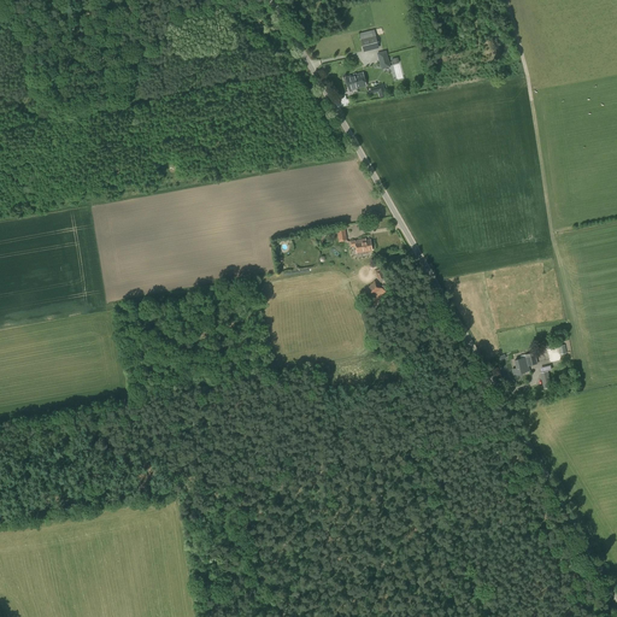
[(363,51),(378,46),(376,37),(360,41),(363,51)]
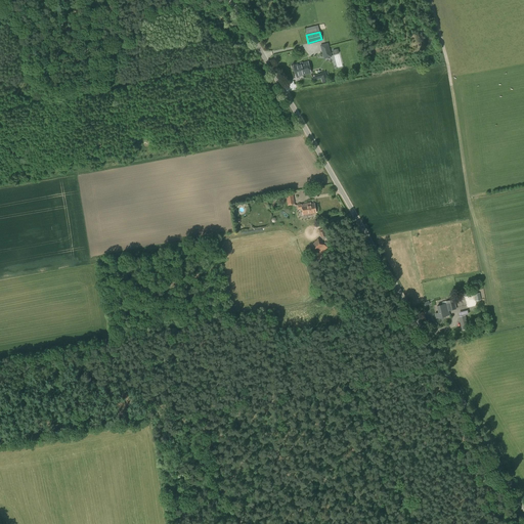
[(322,53),(331,51),(328,43),(320,45),(322,53)]
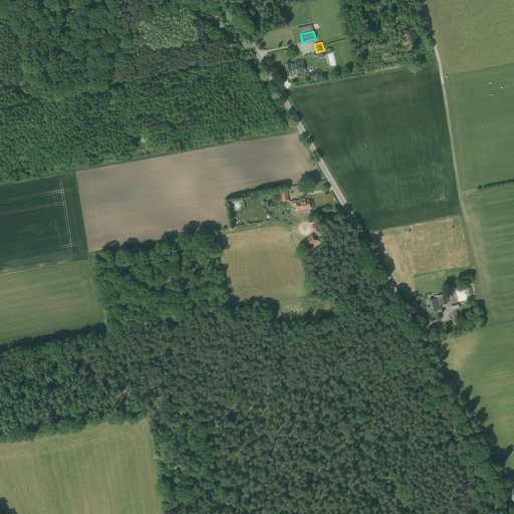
[(289,70),(303,66),(302,61),(287,64),(289,70)]
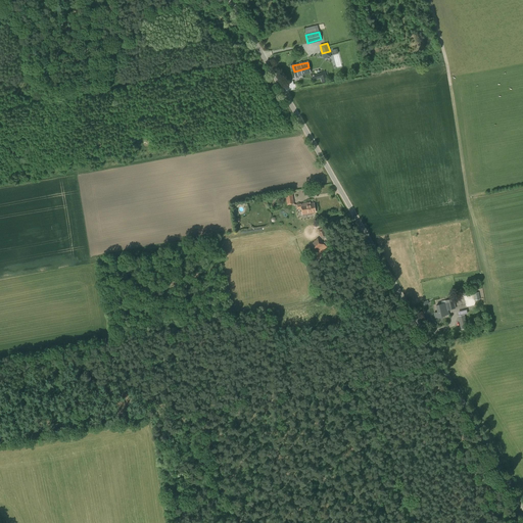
[(308,67),(294,72),(295,77),(311,73),(308,67)]
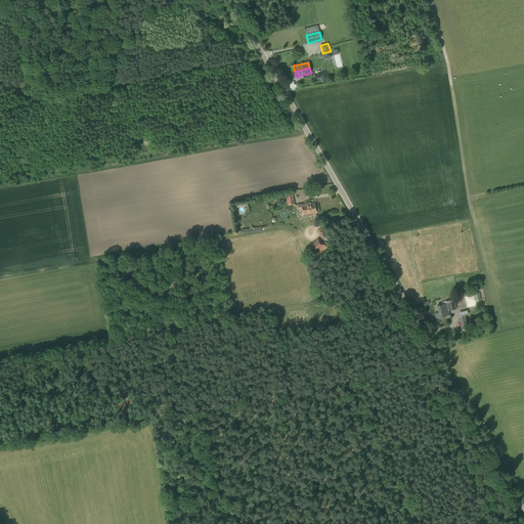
[(325,72),(314,75),(316,80),(321,78),(322,83),(329,81),(325,72)]
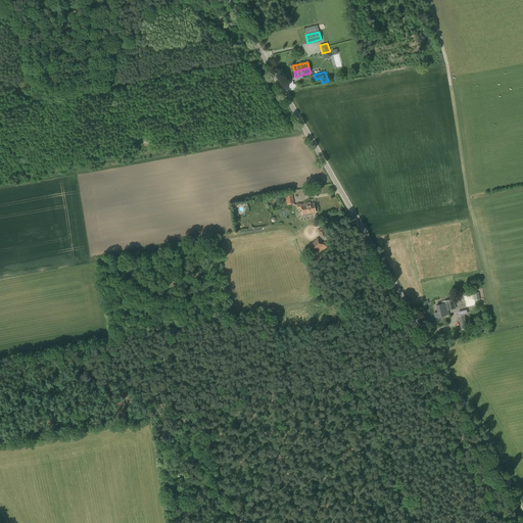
[(287,204),(294,203),(292,193),(285,194),(287,204)]
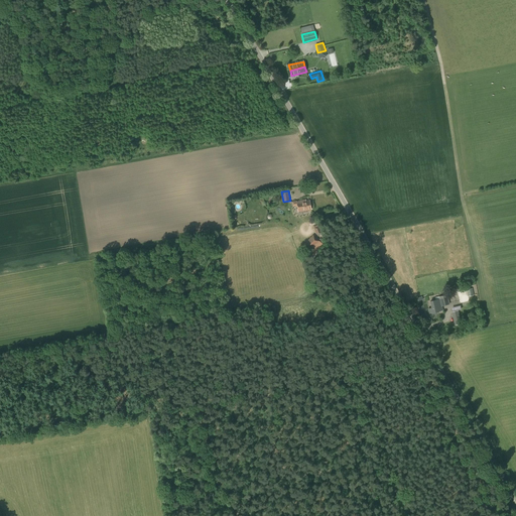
[(298,212),(311,210),(309,200),(306,201),(305,200),(292,202),(293,207),(297,206),(298,212)]
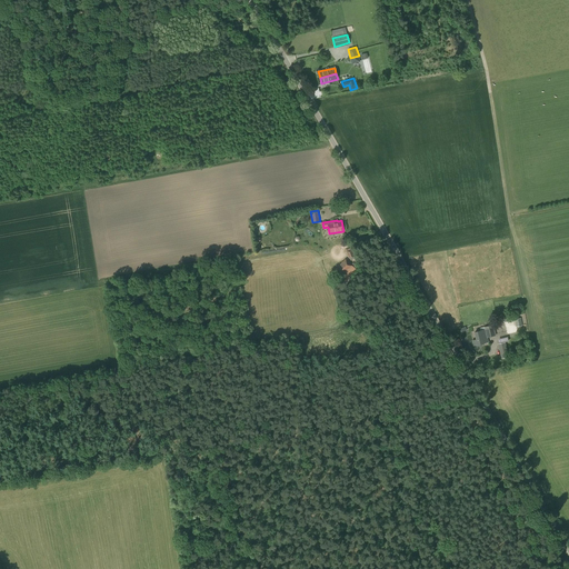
[(342,283),(356,269),(347,260),(333,275),(342,283)]
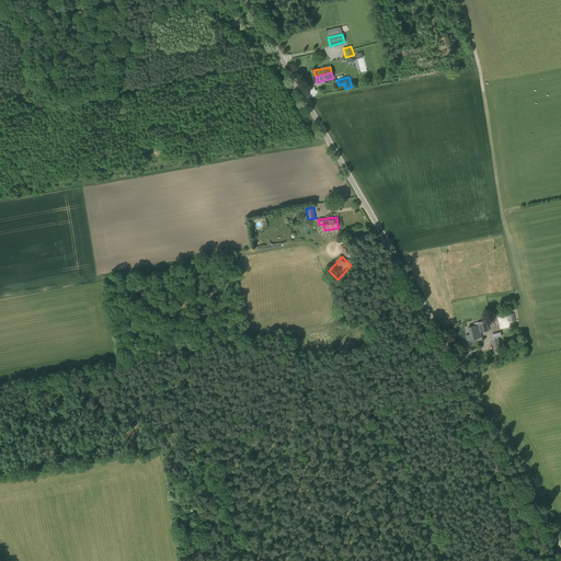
[(467,340),(481,336),(480,333),(489,331),(487,320),(478,322),(479,325),(468,328),(470,334),(466,335),(467,340)]
